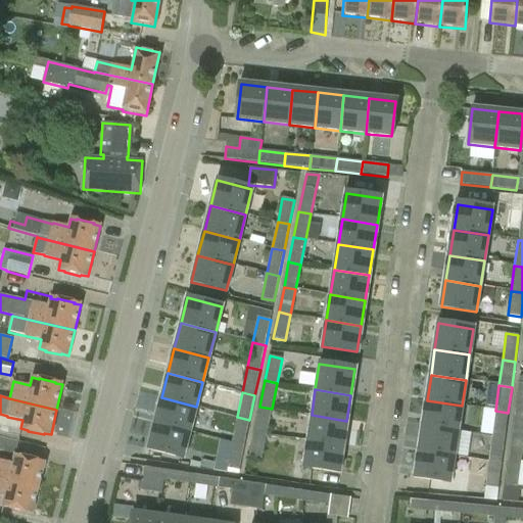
[(161,397),(155,423),(190,432),(196,407),(161,397)]
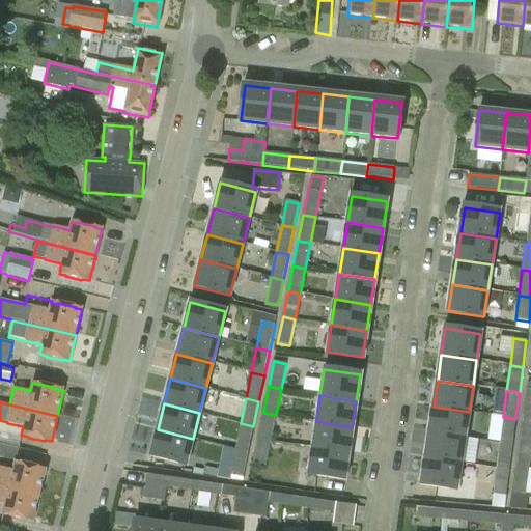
[(465,438),(469,412),(434,407),(429,432),(465,438)]
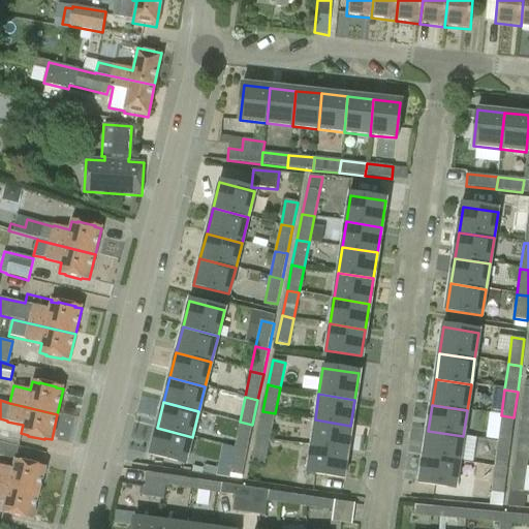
[(270,438),(275,413),(262,411),(257,436),(270,438)]
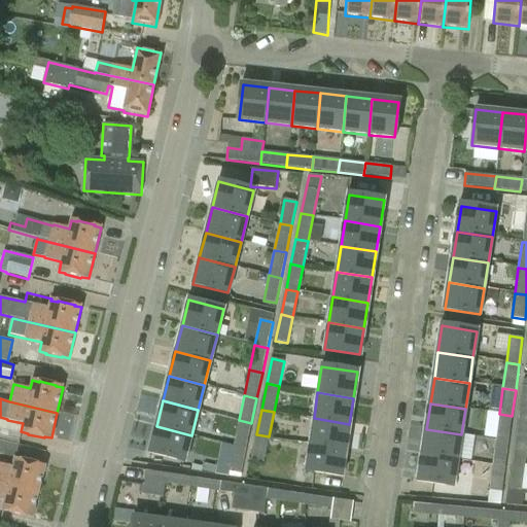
[(508,442),(512,416),(499,414),(496,440),(508,442)]
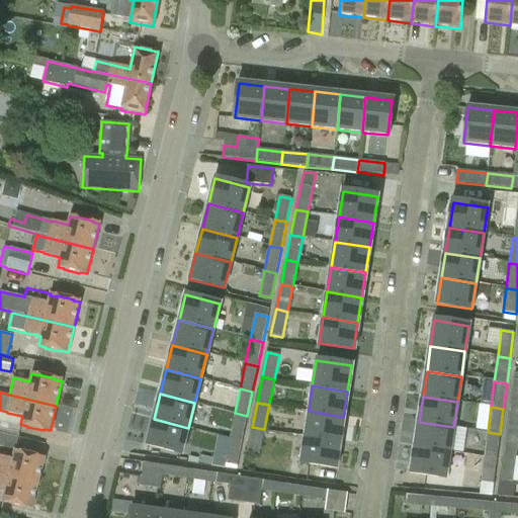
[(517,407),(510,407),(507,431),(517,432),(517,407)]
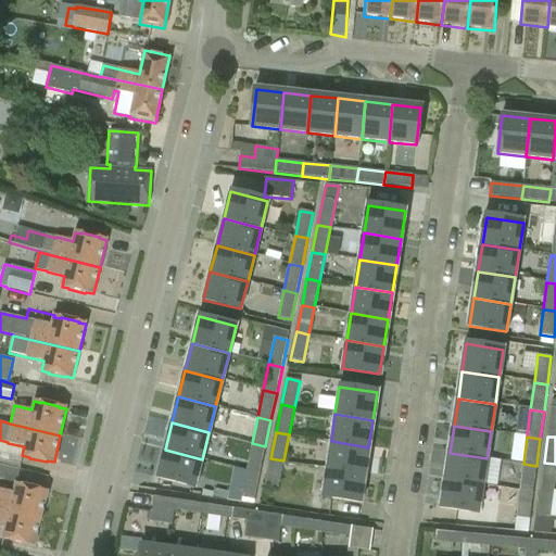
[(331,441),(327,468),(364,474),(368,447),(331,441)]
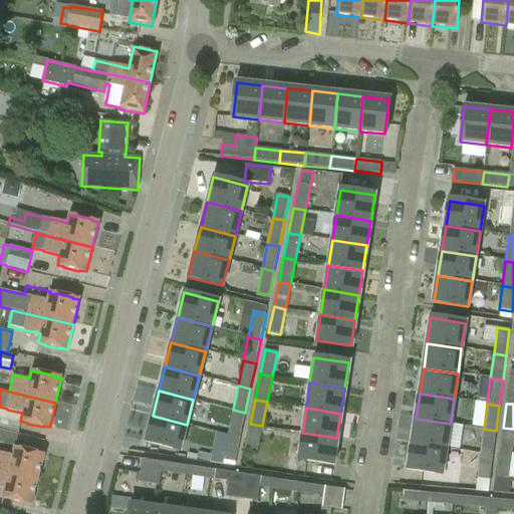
[(233,410),(228,435),(240,438),(245,413),(233,410)]
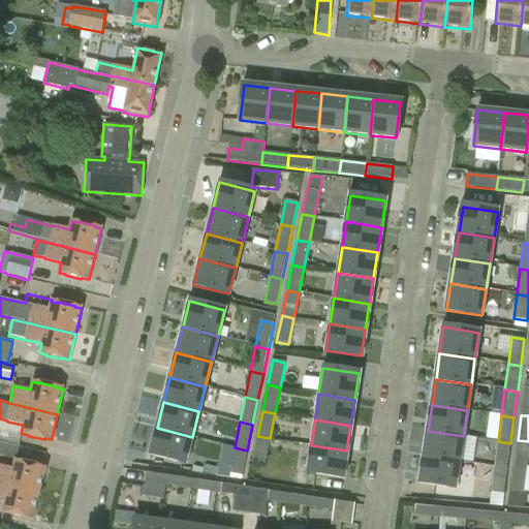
[(185,463),(192,437),(157,428),(150,454),(185,463)]
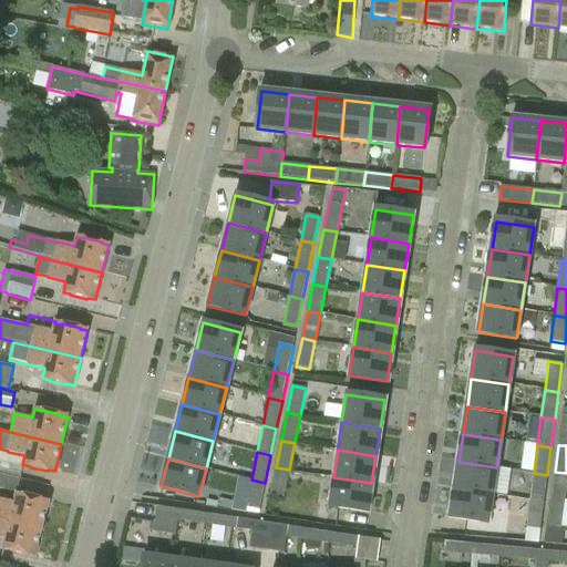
[(492,495),(496,467),(459,462),(454,490),(492,495)]
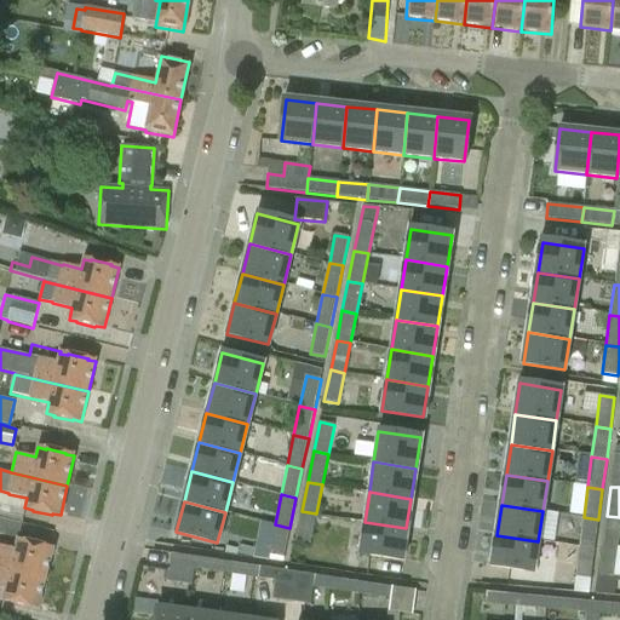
[(310,545),(316,514),(302,511),(294,541),(310,545)]
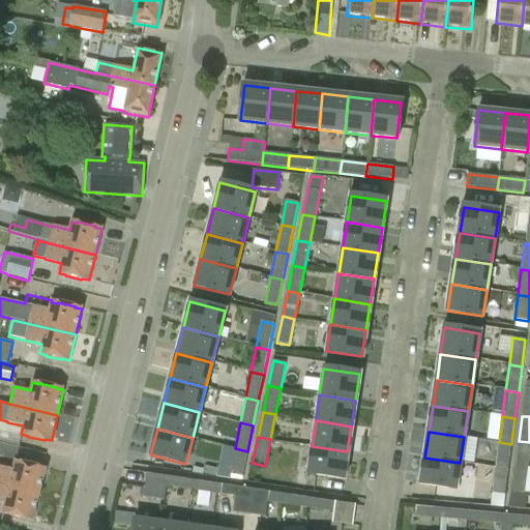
[(529,442),(519,441),(514,467),(528,469),(529,452),(529,442)]
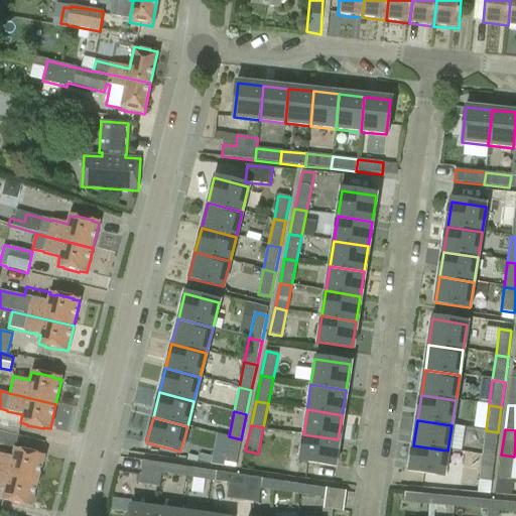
[(495,458),(498,432),(486,430),(482,456),(495,458)]
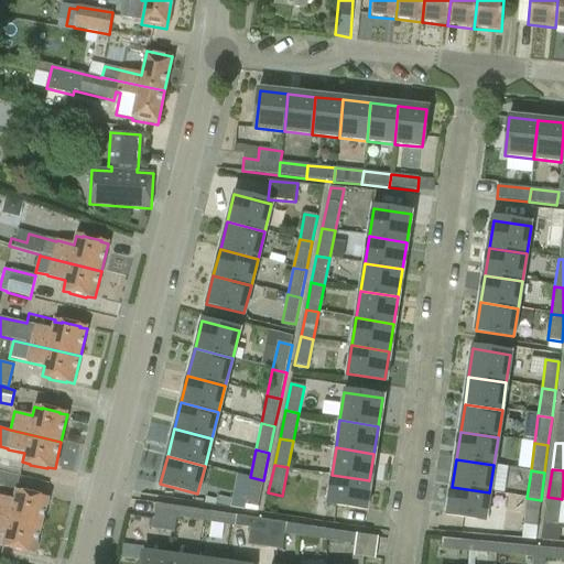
[(365,509),(369,480),(332,475),(327,503),(365,509)]
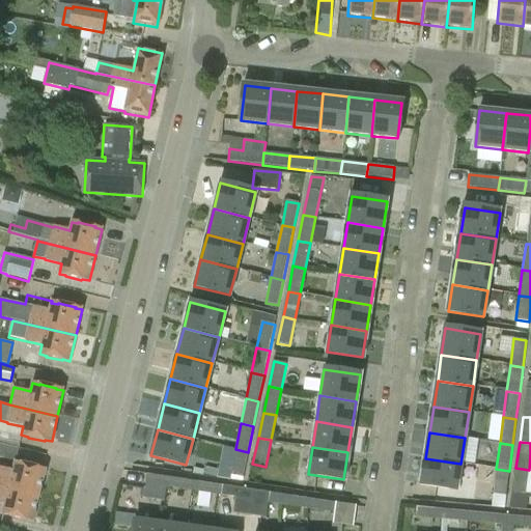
[(243,478),(248,452),(235,449),(231,471),(230,475),(243,478)]
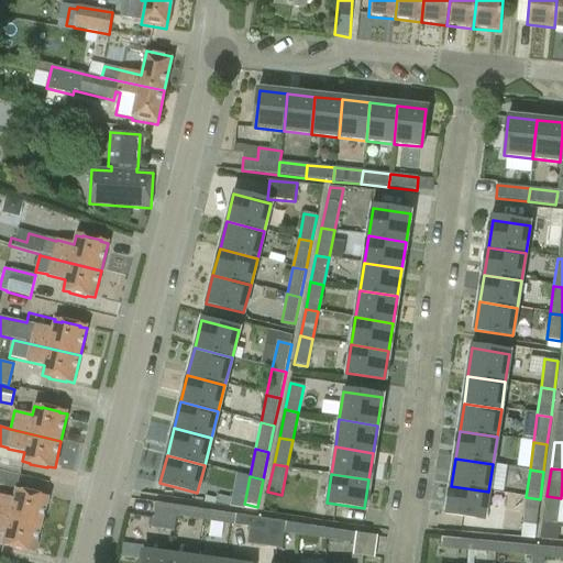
[(497,509),(486,507),(488,492),(451,486),(446,514),(463,517),(461,530),(494,536),(497,509)]
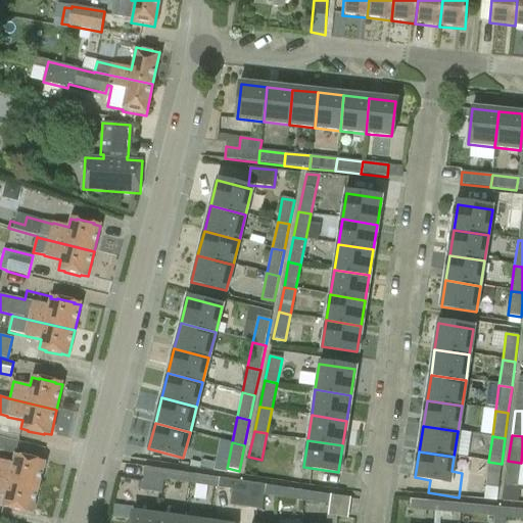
[(14,456),(13,463),(0,460),(0,478),(38,488),(44,463),(38,462),(38,461),(22,457),(21,458),(14,456)]
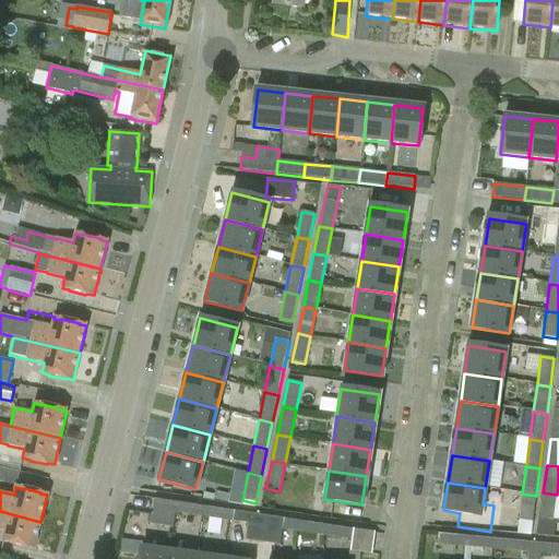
[(230,492),(228,504),(241,507),(242,500),(244,496),(230,492)]
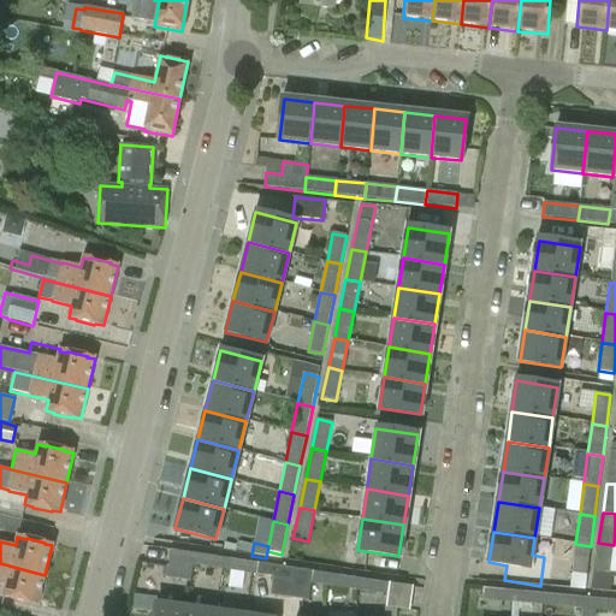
[(610,574),(614,545),(598,543),(594,572),(610,574)]
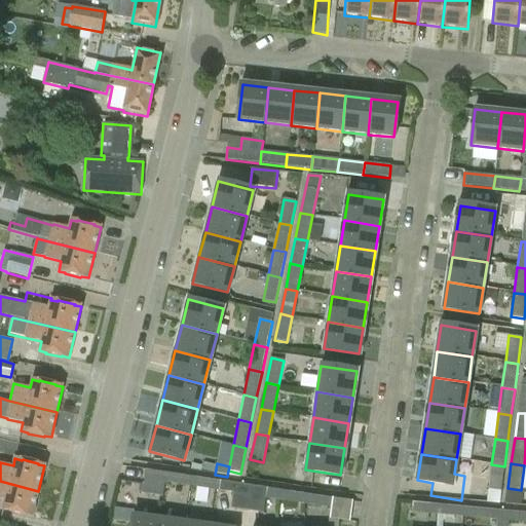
[(500,491),(504,466),(491,464),(488,489),(500,491)]
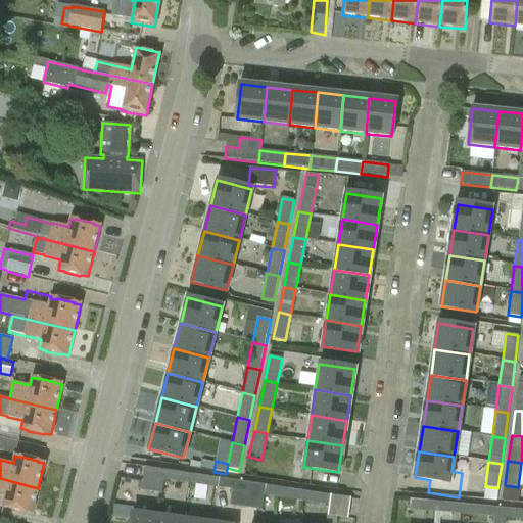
[(140,491),(146,492),(161,494),(163,480),(164,470),(144,467),(140,491)]
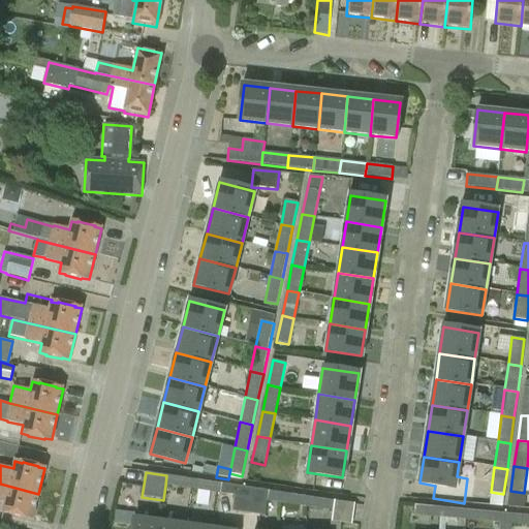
[(165,486),(189,489),(190,478),(166,475),(165,486)]
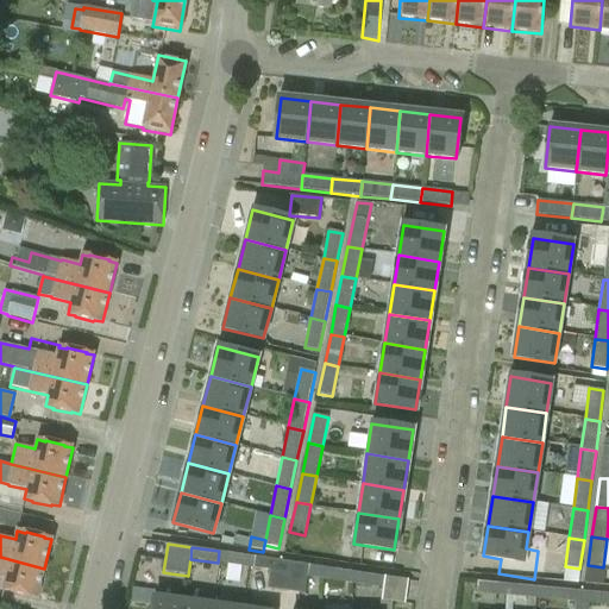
[(218,563),(246,567),(249,556),(219,551),(218,563)]
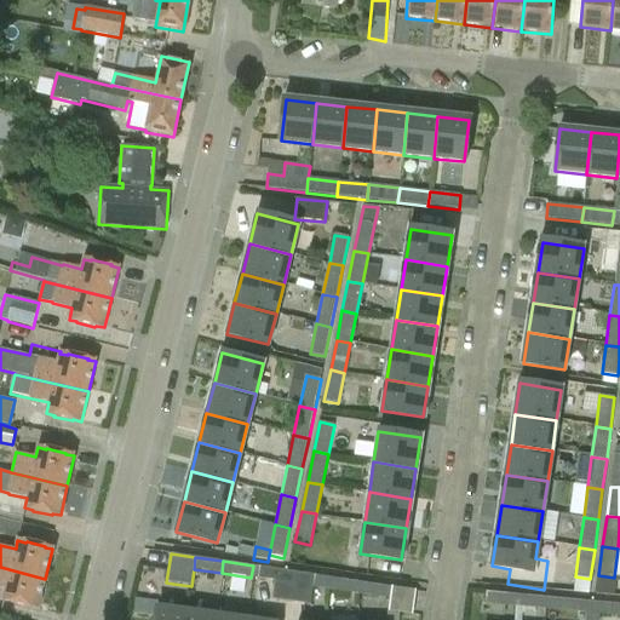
[(251,578),(275,581),(277,568),(253,566),(251,578)]
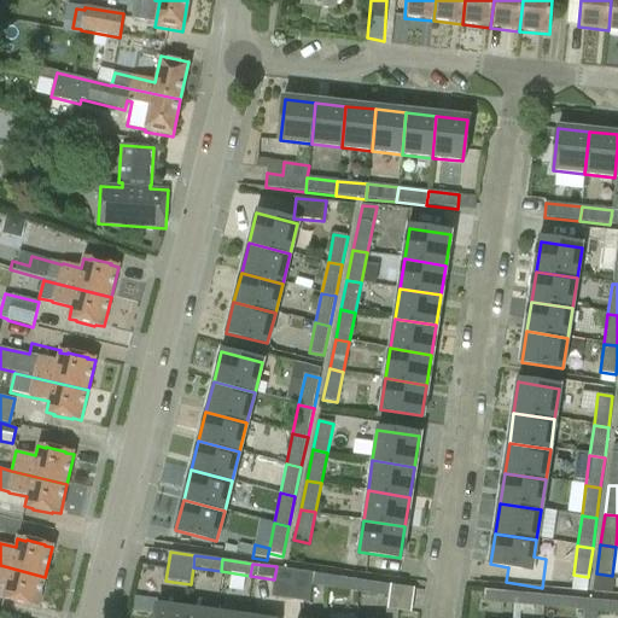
[(38,607),(45,577),(0,565),(0,587),(5,588),(3,598),(11,599),(11,601),(29,606),(29,605),(38,607)]
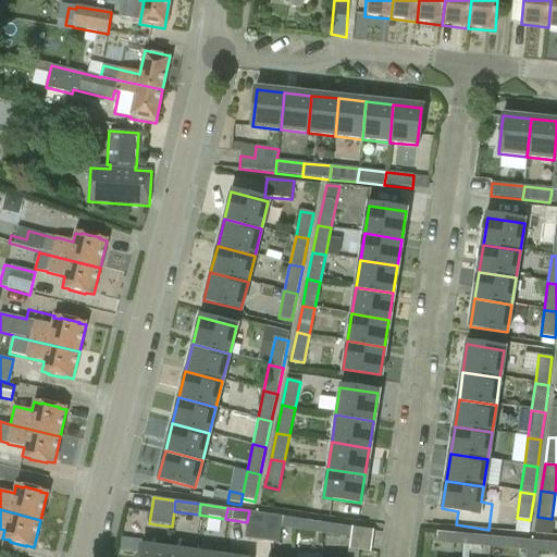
[(245,537),(262,541),(265,514),(249,510),(247,522),(245,537)]
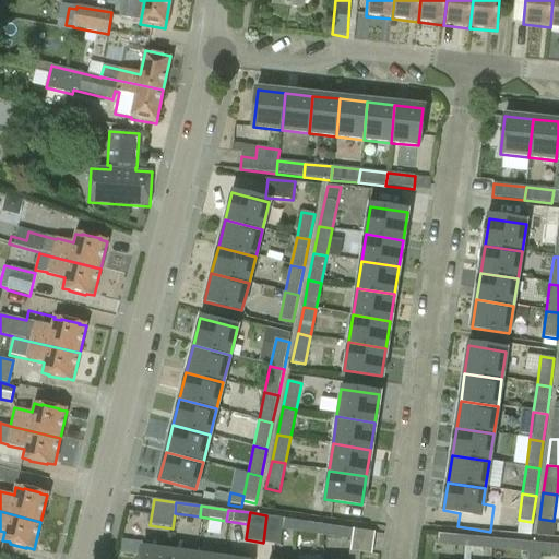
[(280,545),(282,530),(284,518),(266,515),(263,543),(280,545)]
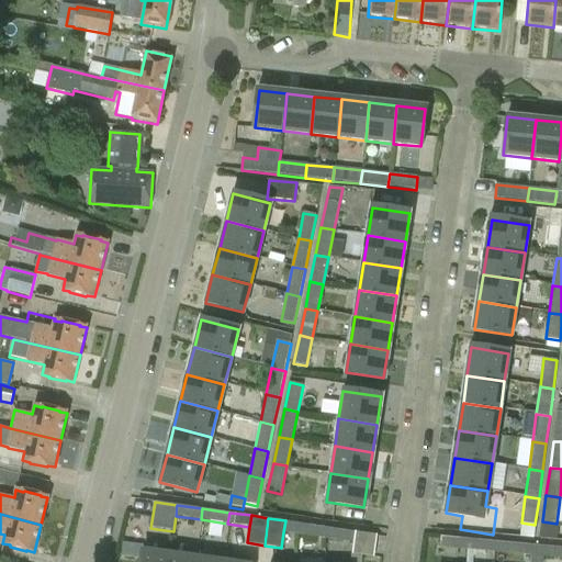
[(283,532),(298,535),(300,523),(285,520),(283,532)]
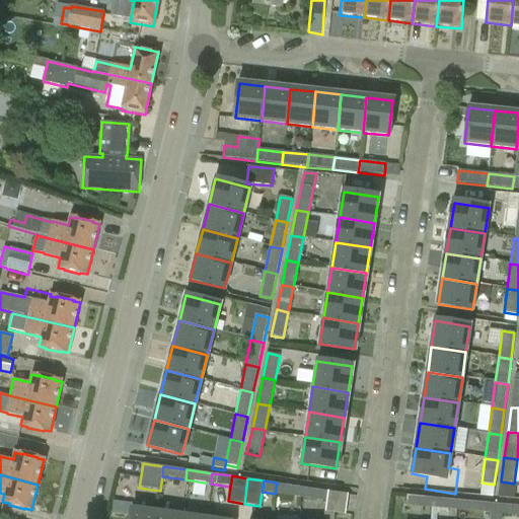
[(275,494),(300,498),(301,486),(277,483),(275,494)]
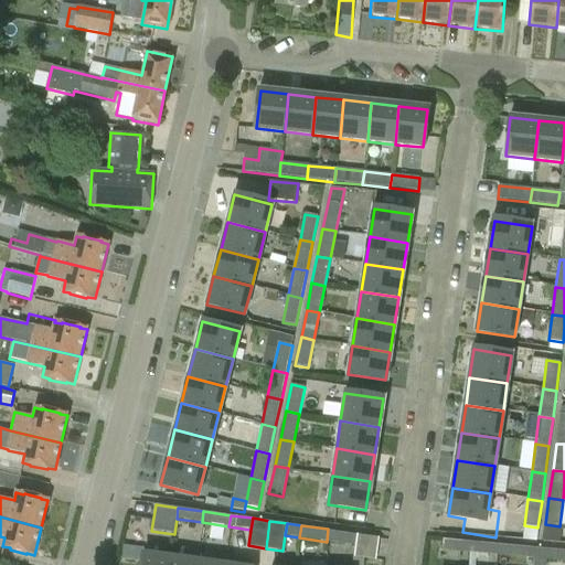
[(327,542),(354,546),(356,533),(328,529),(327,542)]
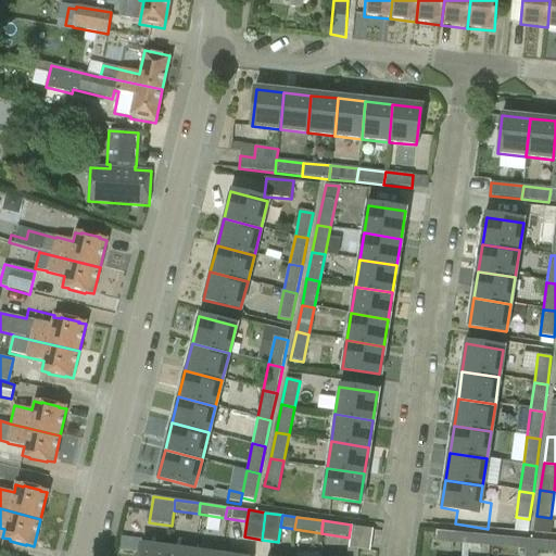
[(436,541),(463,543),(464,533),(437,531),(436,541)]
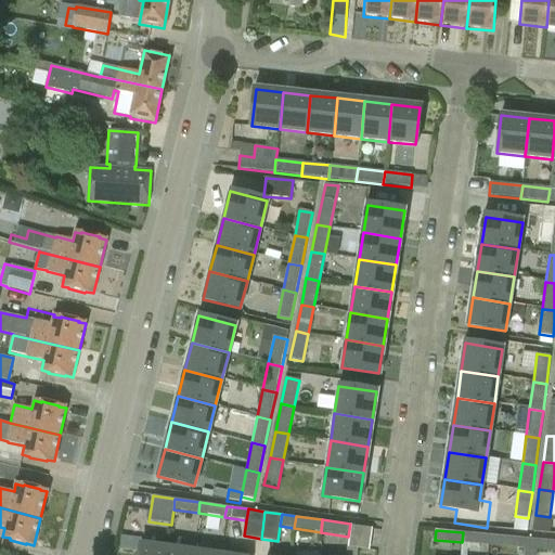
[(462,542),(488,544),(489,534),(463,532),(462,542)]
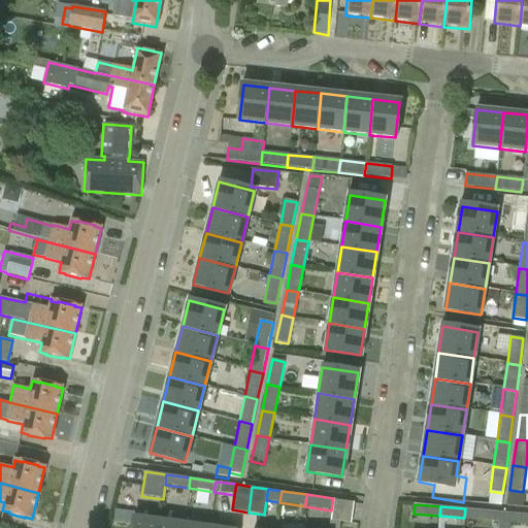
[(498,527),(500,512),(465,508),(464,518),(487,520),(485,527),(498,527)]
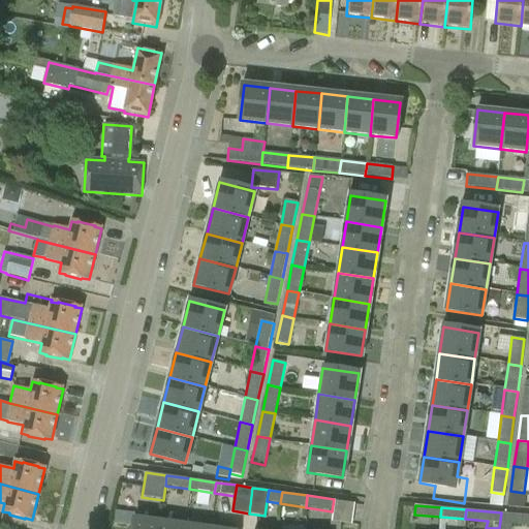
[(113,523),(132,526),(131,528),(157,528),(159,521),(134,518),(134,514),(115,510),(113,523)]
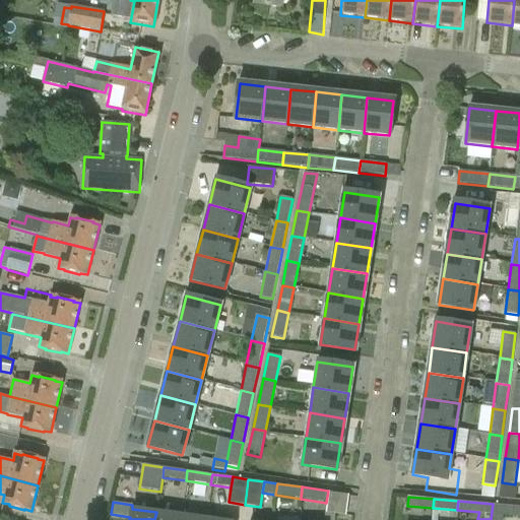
[(519,506),(493,504),(491,519),(516,519),(517,516),(519,516),(519,506)]
